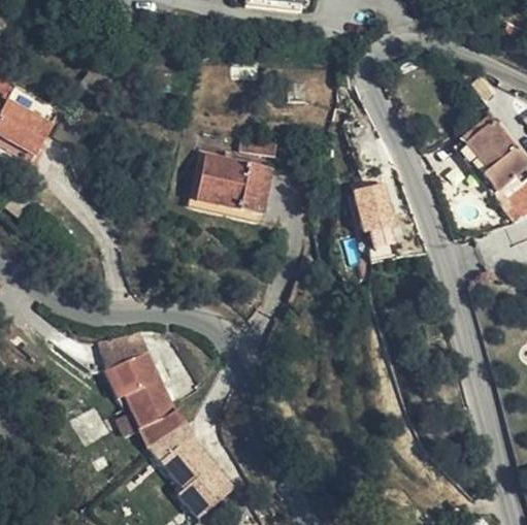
[(243,0),(243,3),(291,8),(291,0),(243,0)]
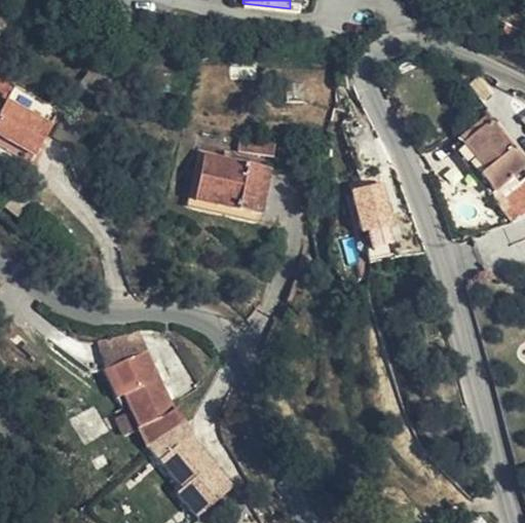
[(524,21),(502,9),(493,29),(519,42),(524,28),(524,21)]
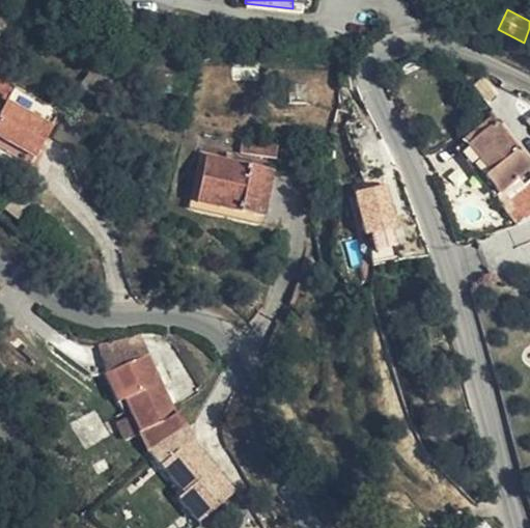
[(0,112),(16,85),(0,77),(0,112)]
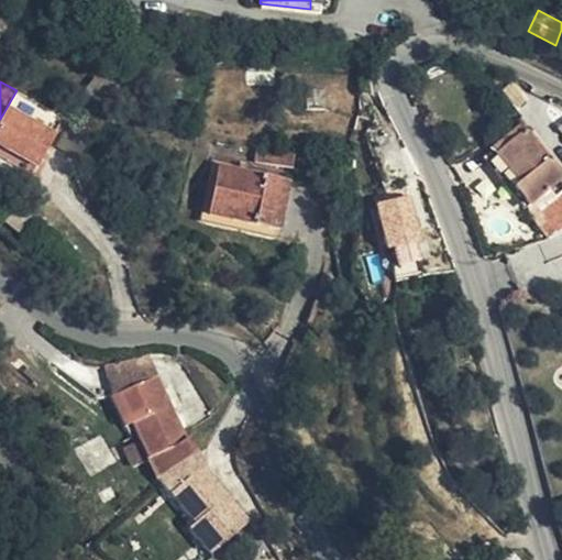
[(0,145),(35,165),(63,114),(17,90),(0,119),(0,145)]
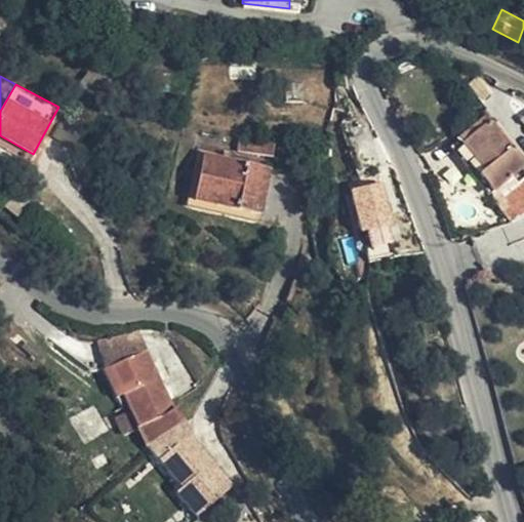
[(493,190),(523,165),(523,163),(485,116),(455,142),(493,190)]
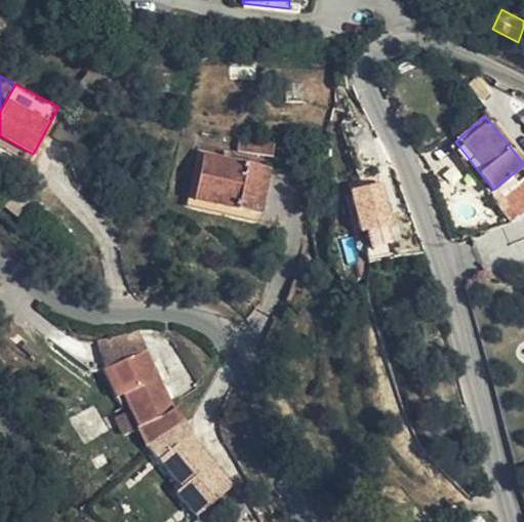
[(260,137),(239,134),(237,148),(258,151),(260,137)]
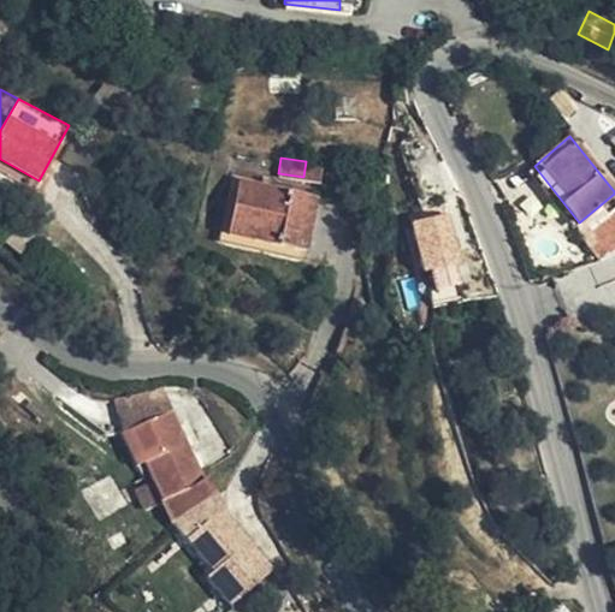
[(0,172),(34,191),(39,180),(0,159),(0,172)]
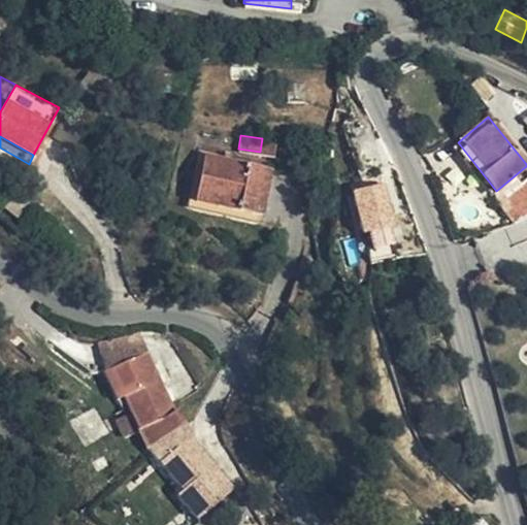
[(262,138),(260,152),(275,155),(276,140),(262,138)]
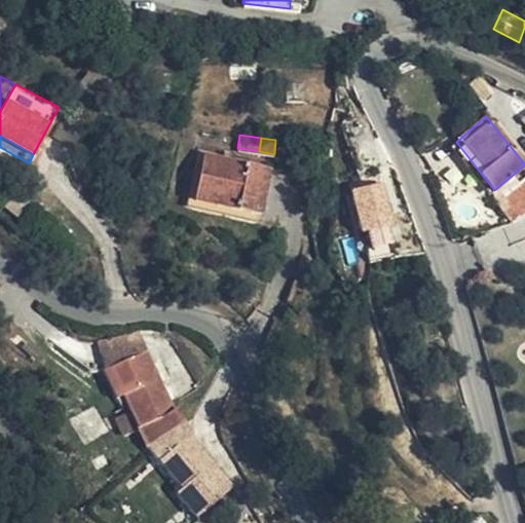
[(258,221),(259,214),(195,199),(205,155),(269,170),(271,163),(198,148),(186,204),(258,221)]
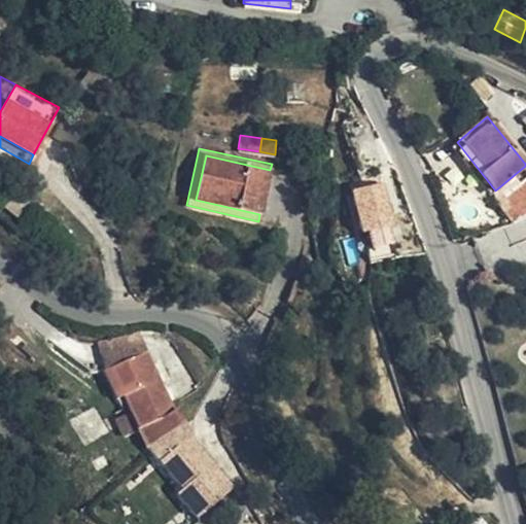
[(196,200),(259,214),(270,170),(206,155),(196,200)]
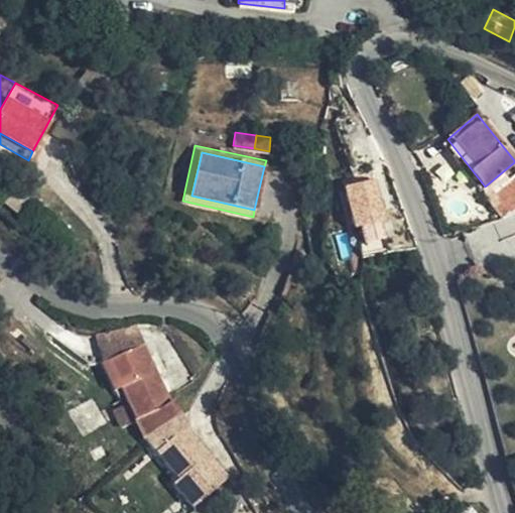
[(514,172),(502,184),(514,202),(514,172)]
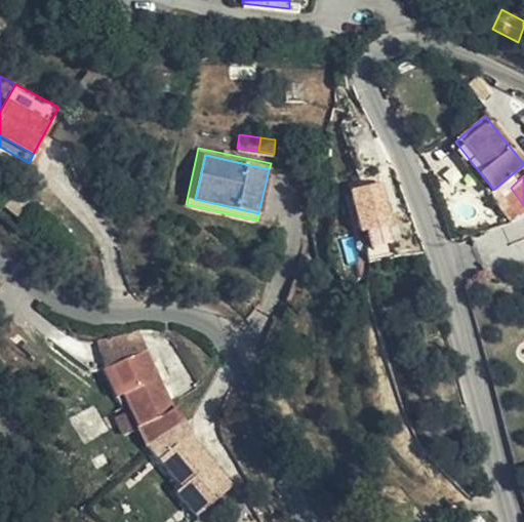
[(351,191),(362,223),(377,216),(367,185),(351,191)]
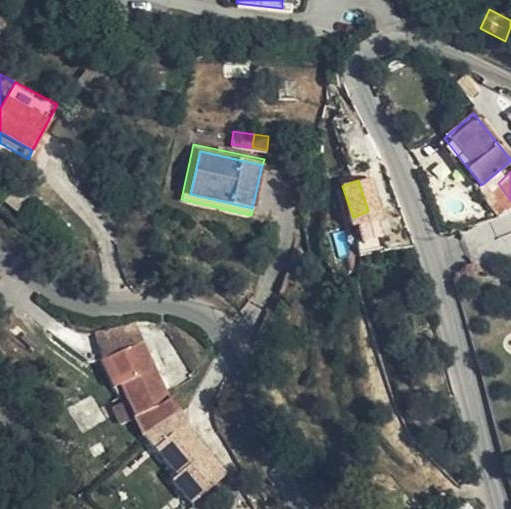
[(484,195),(499,214),(510,202),(510,200),(498,183),(484,195)]
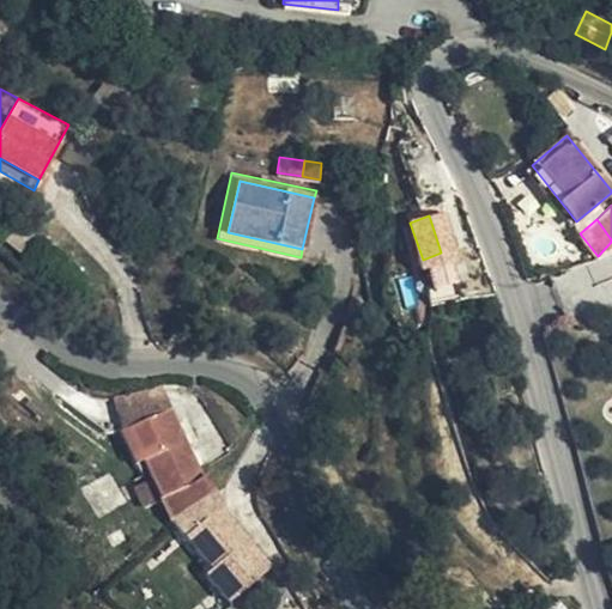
[(423,291),(430,305),(458,299),(441,253),(423,260),(434,288),(423,291)]
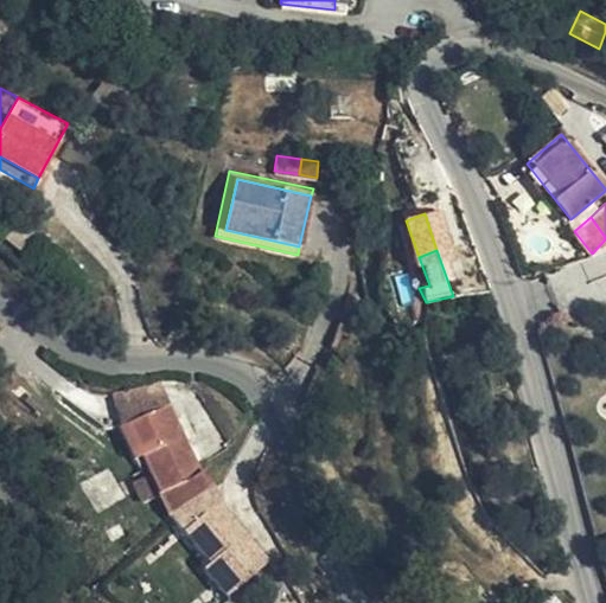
[(115,396),(128,422),(170,403),(157,376),(115,396)]
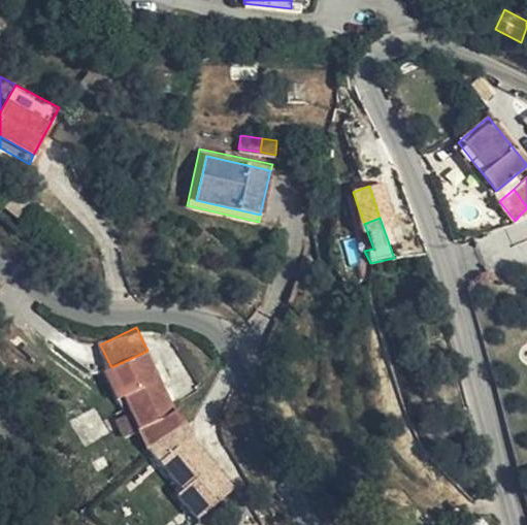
[(124,396),(149,447),(183,426),(173,412),(175,411),(161,381),(156,383),(153,375),(158,372),(147,351),(111,367),(124,396)]
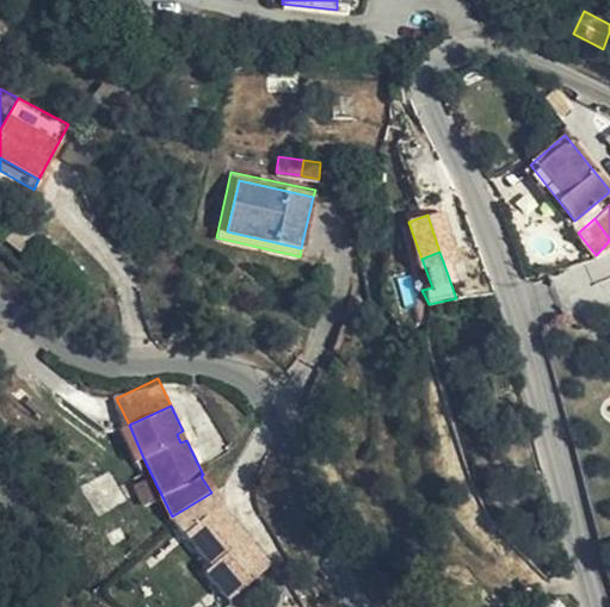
[(136,462),(143,458),(129,425),(121,429),(136,462)]
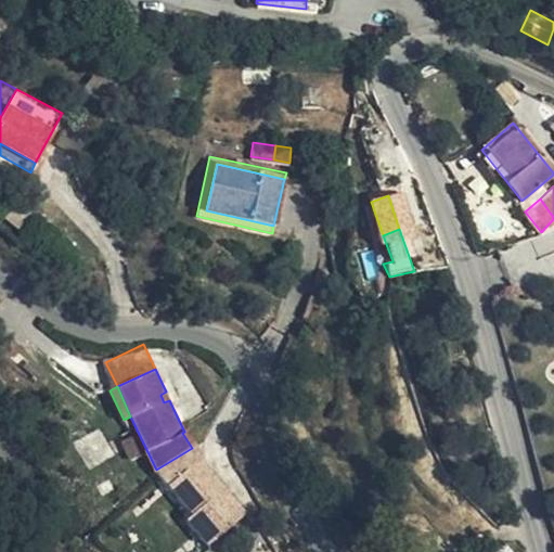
[(164,402),(169,400),(166,392),(160,395),(164,402)]
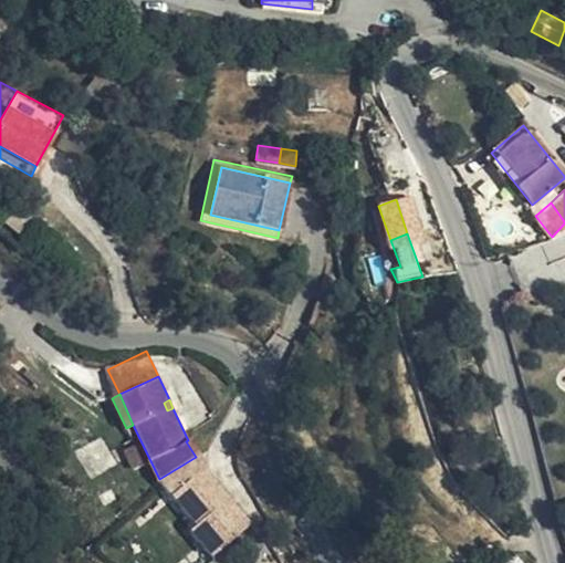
[(196,457),(159,479),(198,523),(219,550),(251,521),(234,503),(230,508),(223,501),(229,496),(206,468),(205,470),(196,457)]
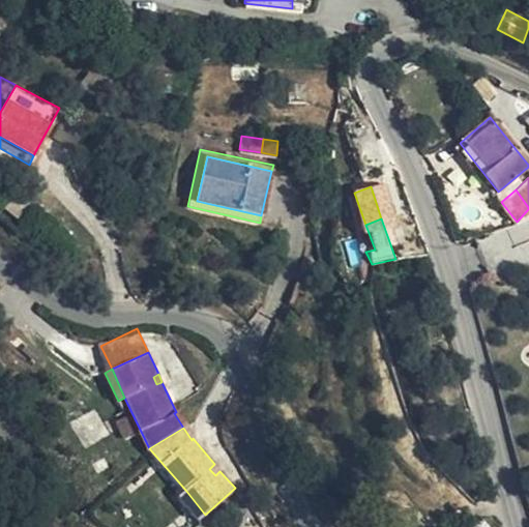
[(219,471),(214,464),(209,469),(215,475),(219,471)]
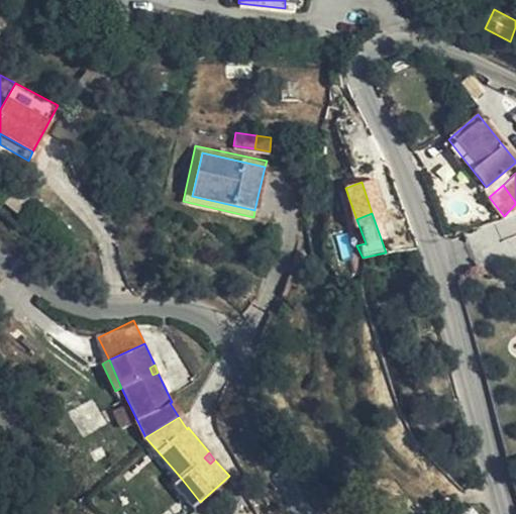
[(229,476),(200,502),(208,510),(232,491),(229,476)]
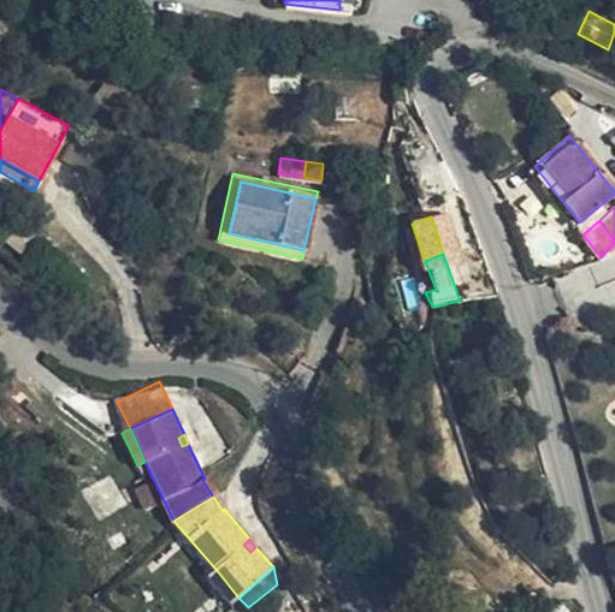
[(238,598),(216,569),(207,576),(230,604),(238,598)]
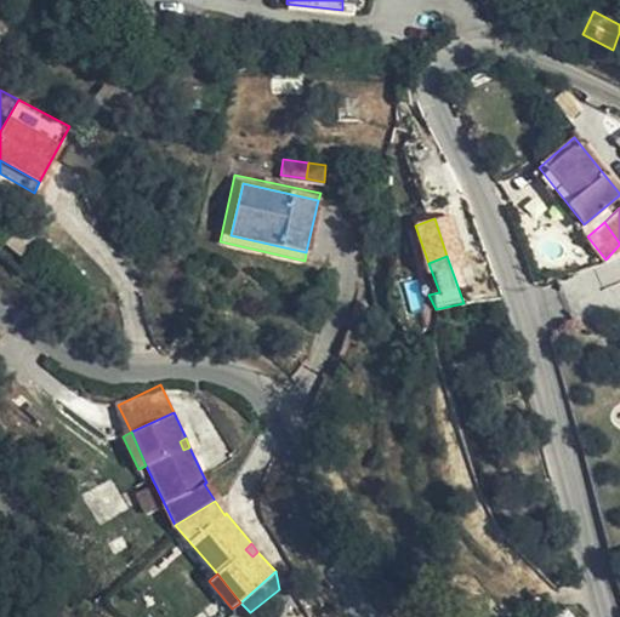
[(574,616),(566,606),(549,616),(574,616)]
